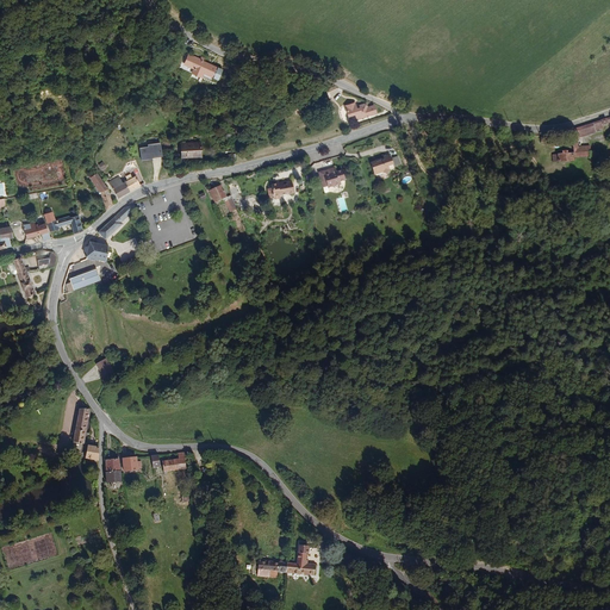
[(217,67),(204,61),(205,58),(200,56),(200,58),(194,56),(193,57),(188,55),(185,64),(195,68),(193,74),(201,78),(204,72),(213,76),(217,67)]
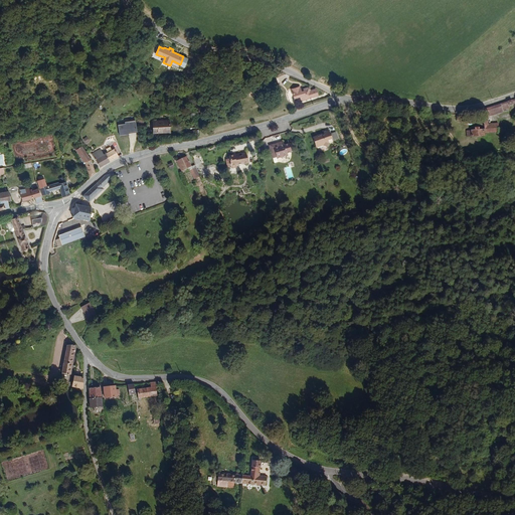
[(184,57),(180,66),(185,68),(189,59),(184,57)]
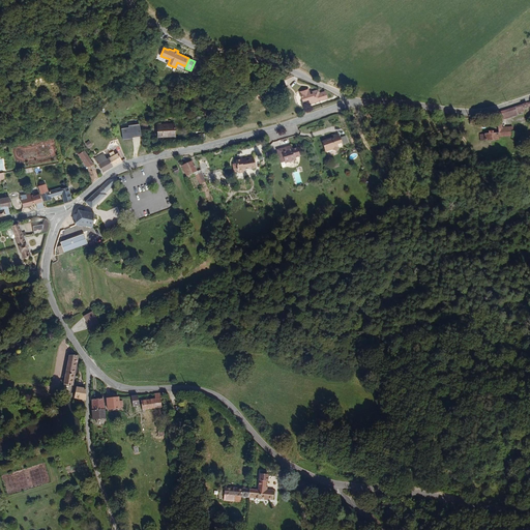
[(330,95),(328,89),(323,90),(322,88),(315,91),(316,92),(312,93),(310,87),(300,90),(303,99),(310,97),(312,101),(330,95)]
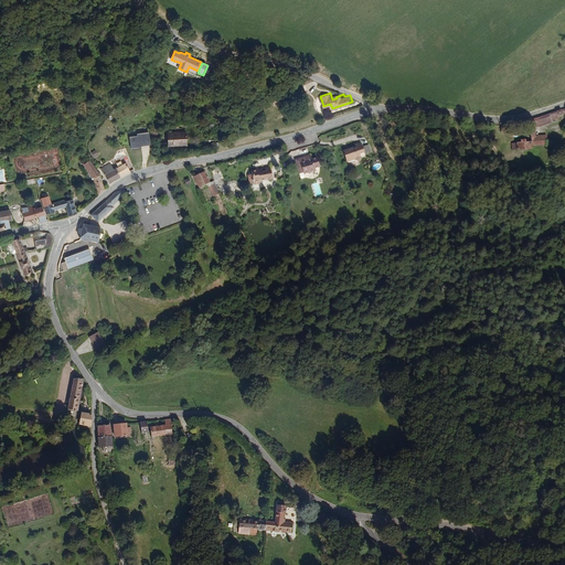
[(558,116),(556,109),(540,114),(542,120),(544,120),(558,116)]
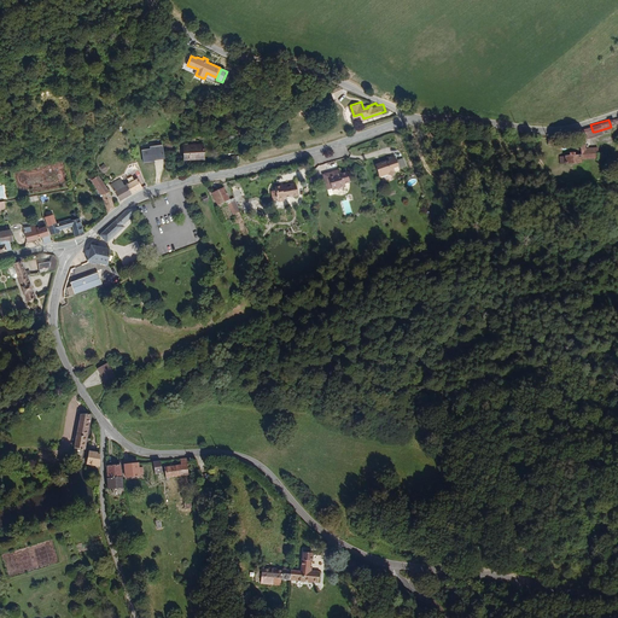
[(607,152),(606,140),(599,141),(599,144),(596,144),(595,132),(593,132),(588,134),(589,153),(607,152)]
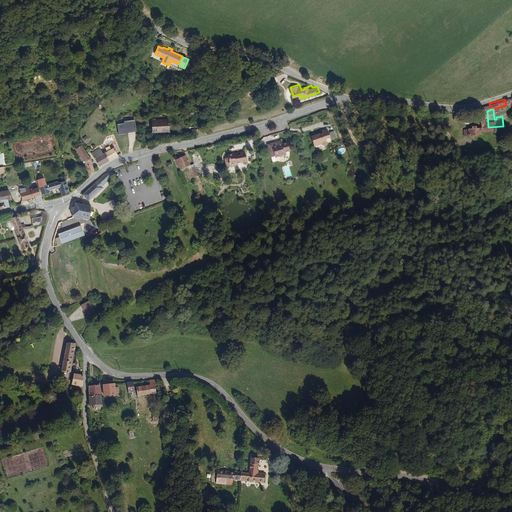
[(131,127),(135,127),(134,120),(125,121),(125,123),(119,124),(120,135),(127,134),(127,132),(131,131),(131,127)]
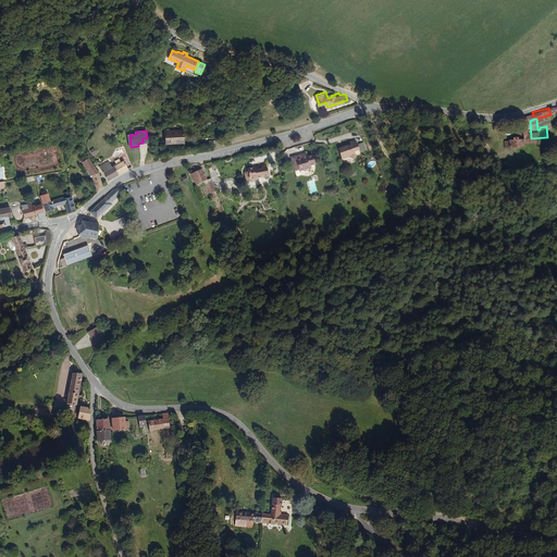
[(185,144),(184,131),(164,132),(165,145),(185,144)]
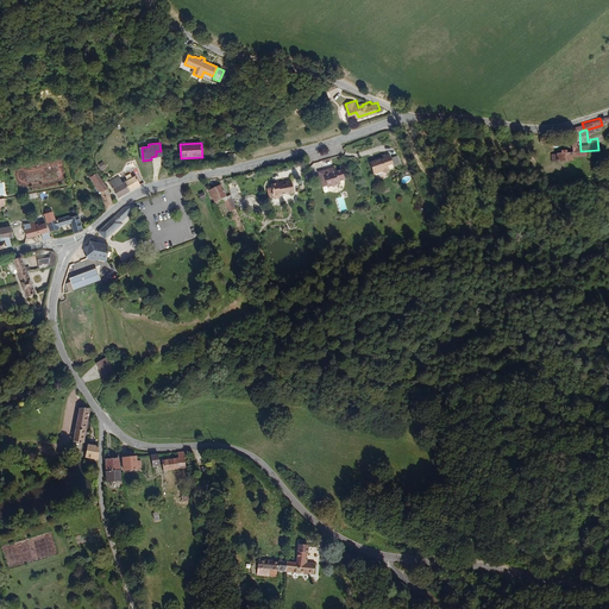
[(579,157),(578,149),(575,149),(575,146),(569,146),(569,150),(565,150),(565,158),(579,157)]
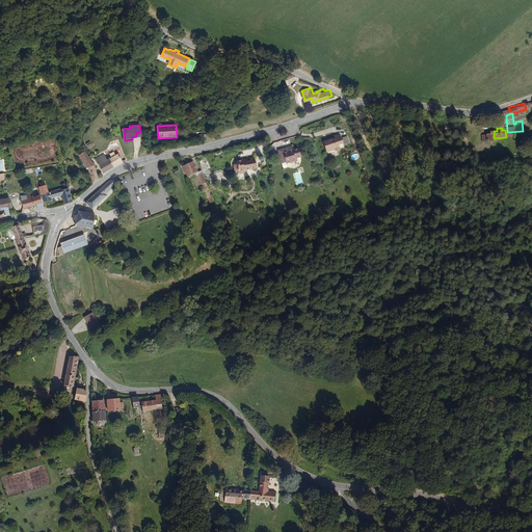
[(342,137),(341,133),(338,134),(337,134),(335,134),(334,135),(334,138),(323,141),(327,153),(336,151),(339,152),(341,149),(345,147),(345,145),(342,137)]
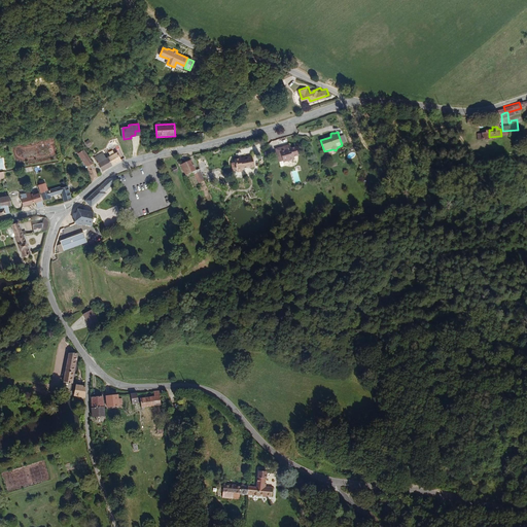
[(345,135),(339,136),(342,144),(347,142),(345,135)]
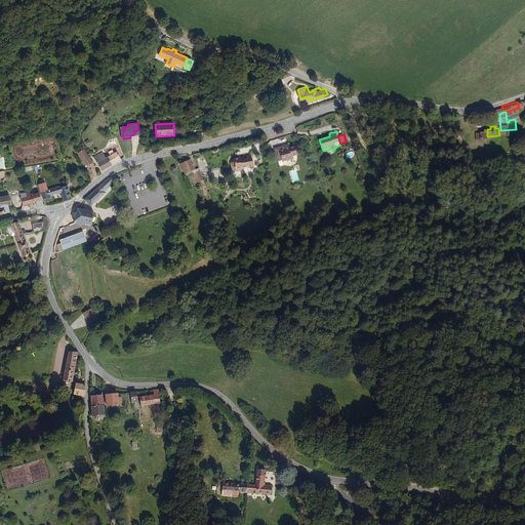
[(297,155),(294,147),(290,148),(289,145),(278,149),(280,153),(276,154),(279,161),(283,160),(283,161),(293,158),(292,157),(297,155)]
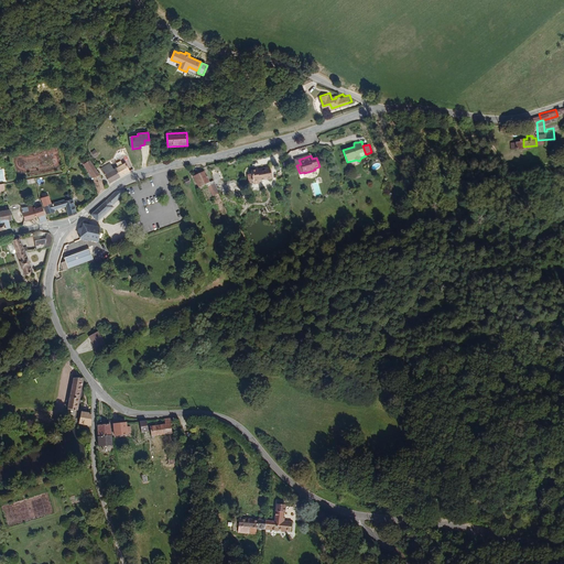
[(104,191),(99,175),(89,161),(85,164),(94,177),(98,193),(104,191)]
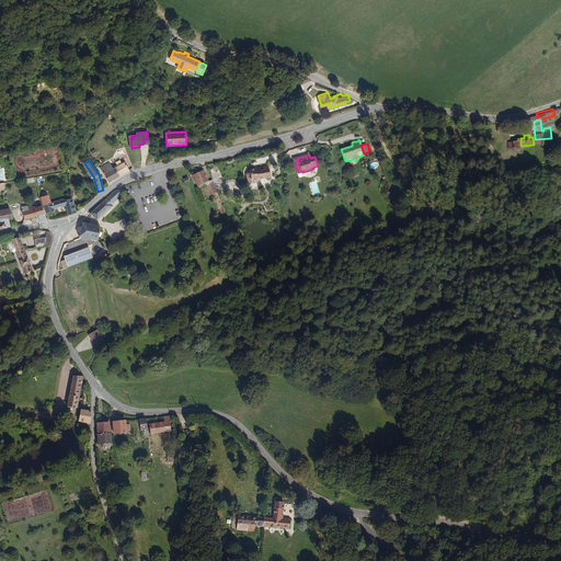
[(109,183),(130,170),(126,162),(113,169),(110,162),(100,168),(109,183)]
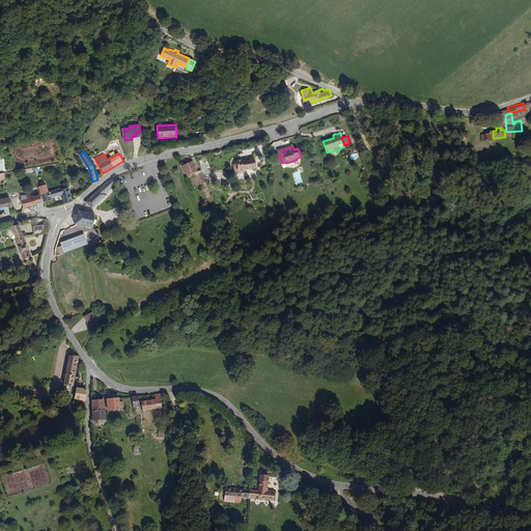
[(256,168),(253,157),(235,161),(236,164),(238,166),(234,167),(235,172),(239,172),(244,170),(256,168)]
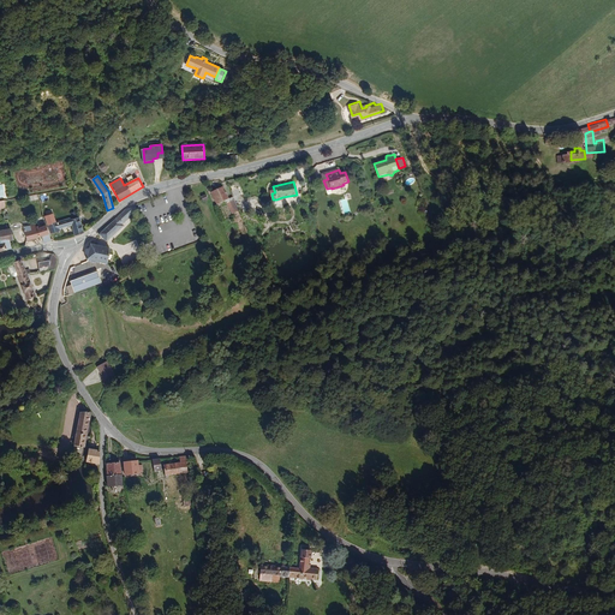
[(230,199),(224,186),(212,192),(218,204),(230,199)]
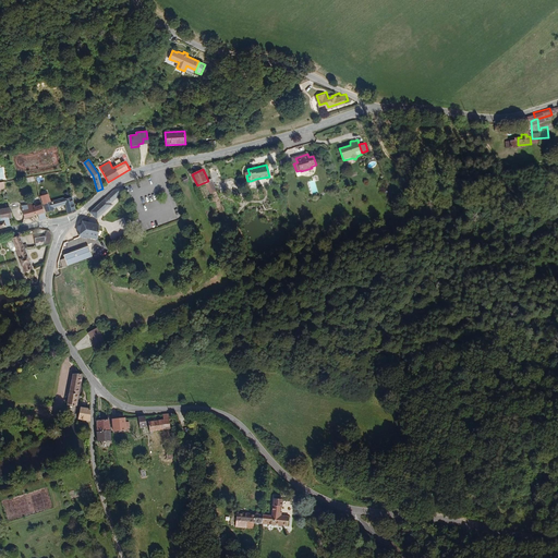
[(218,191),(213,181),(205,184),(210,195),(218,191)]
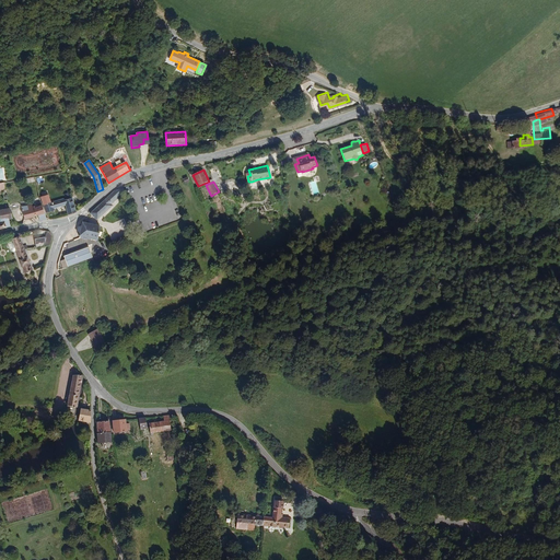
[(96,220),(112,206),(111,205),(120,196),(121,191),(119,189),(114,191),(91,213),(96,220)]
